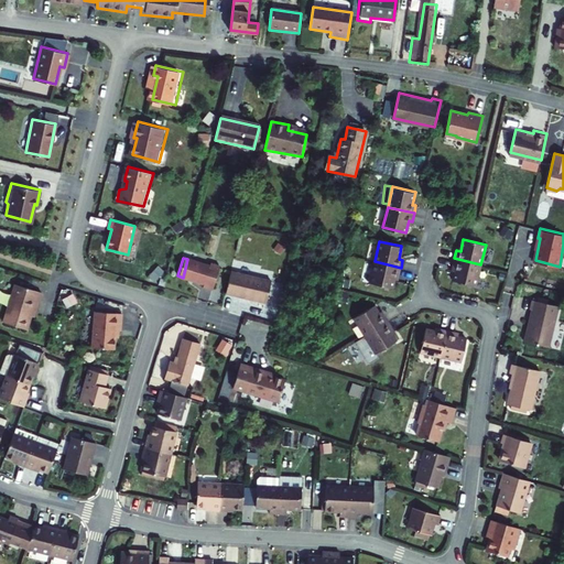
[(476,285),(480,264),(454,258),(453,267),(456,268),(453,280),(476,285)]
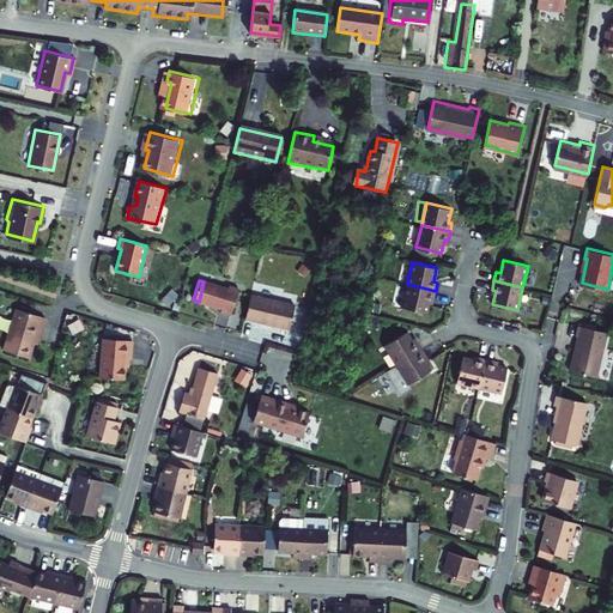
[(228,286),(226,289),(204,281),(199,302),(220,309),(219,310),(230,314),(237,290),(228,286)]
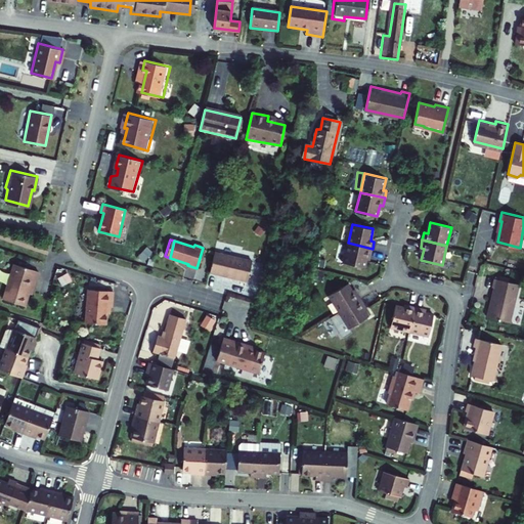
[(370,256),(373,249),(348,243),(344,262),(364,267),(367,255),(370,256)]
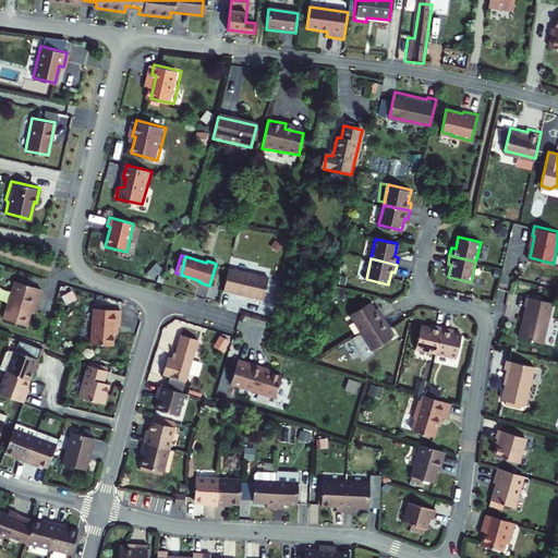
[(264,300),(269,278),(229,268),(225,290),(264,300)]
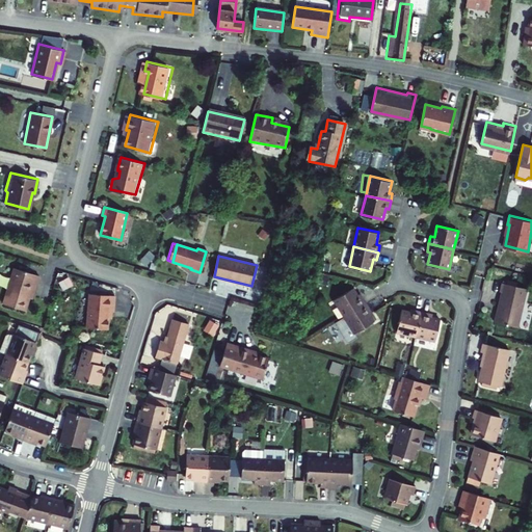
[(38,276),(14,269),(2,304),(25,312),(33,285),(35,285),(38,276)]
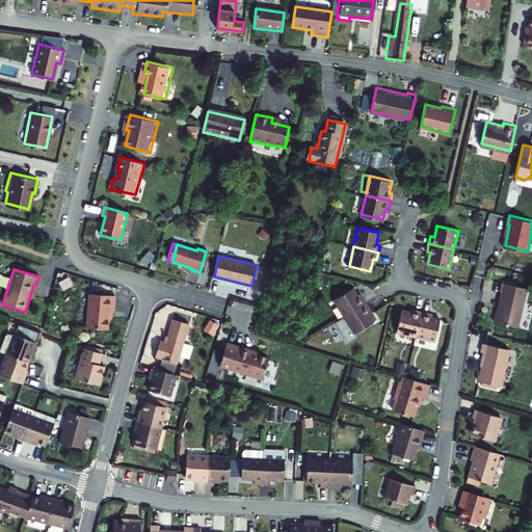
[(0,282),(7,285),(10,275),(2,272),(0,280),(0,282)]
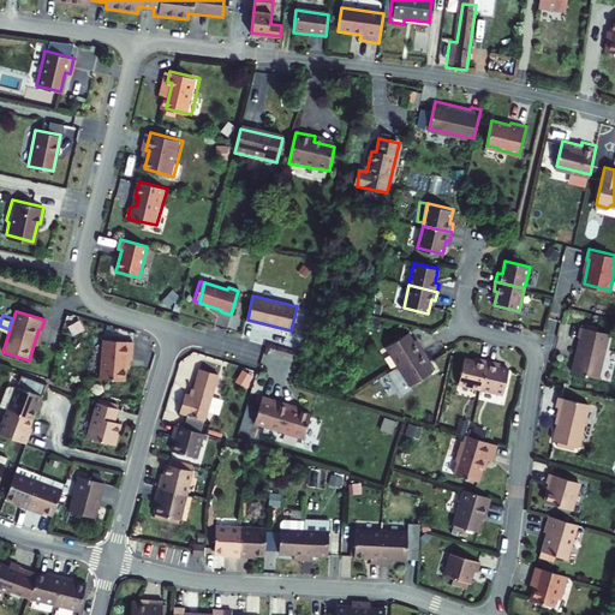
[(581,336),(573,371),(599,377),(610,333),(581,326),(579,336),(581,336)]
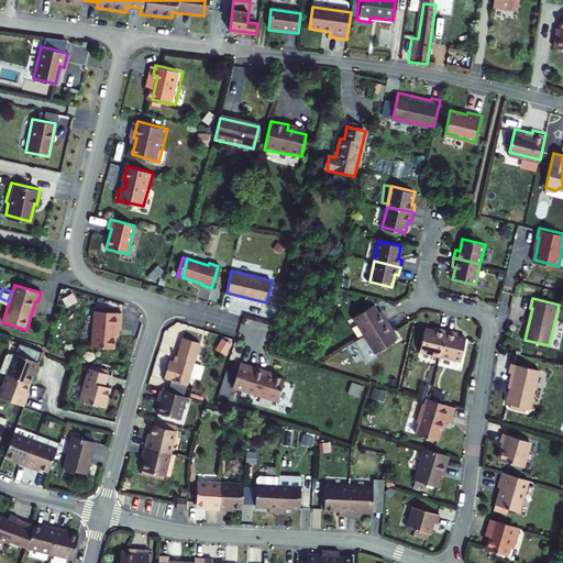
[(353,318),(364,335),(387,321),(383,315),(379,317),(373,306),(353,318)]
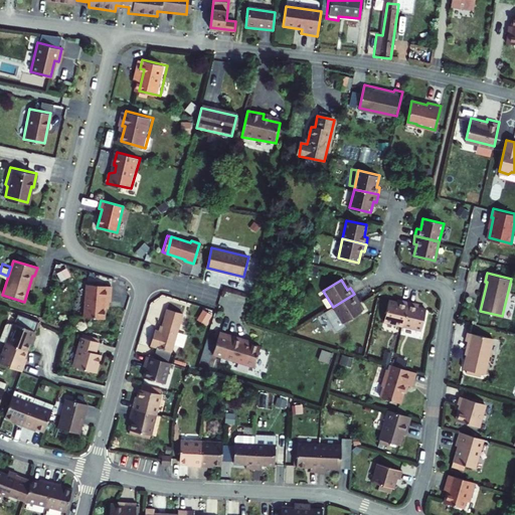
[(107,302),(110,302),(112,288),(88,285),(83,317),(104,320),(107,302)]
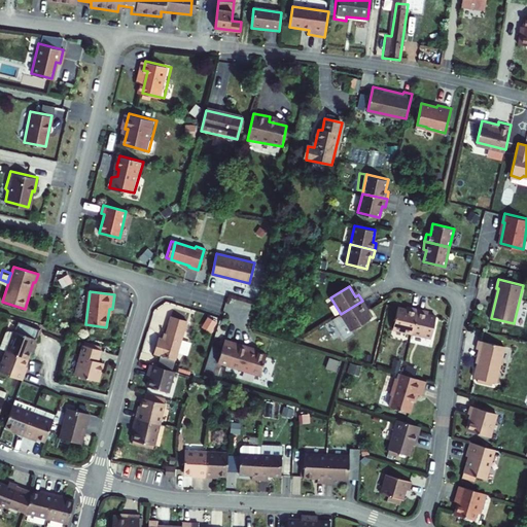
[(366,307),(362,301),(341,314),(351,330),(370,319),(362,309),(366,307)]
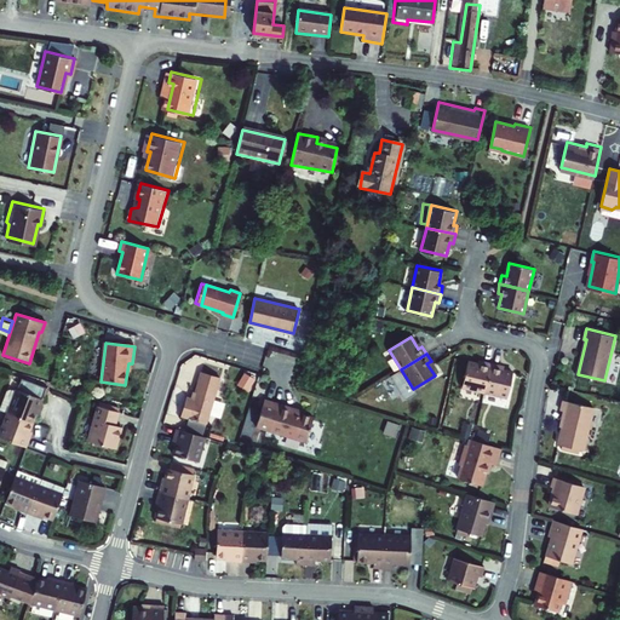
[(461,385),(483,391),(491,362),(482,360),(481,365),(468,361),(461,385)]
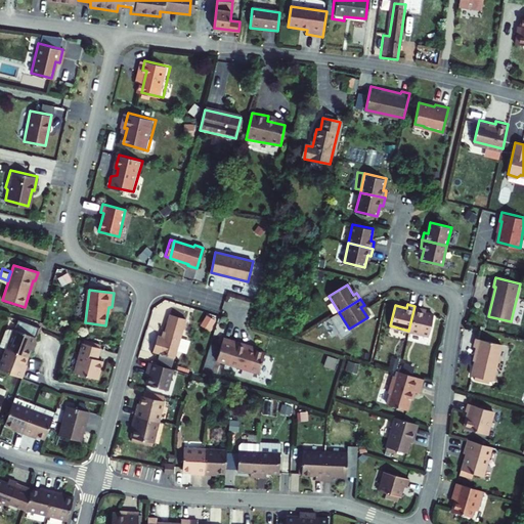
[(422,307),(415,306),(408,331),(428,335),(433,314),(421,311),(422,307)]
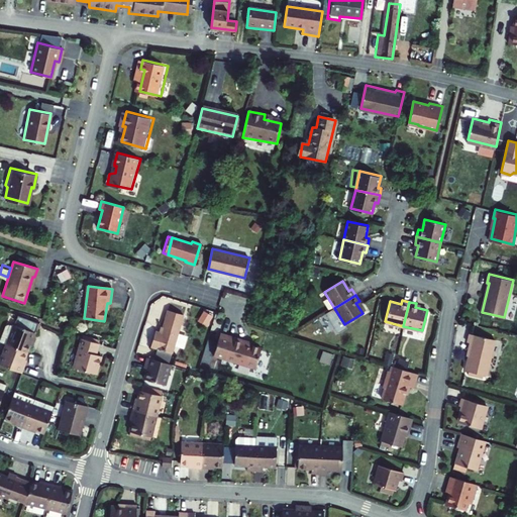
[(160,331),(153,329),(149,344),(156,346),(171,351),(182,313),(167,308),(160,331)]
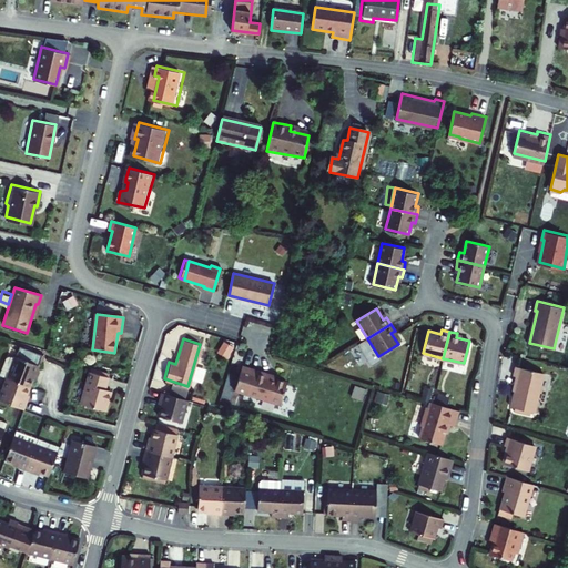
[(229,357),(235,344),(224,340),(217,352),(229,357)]
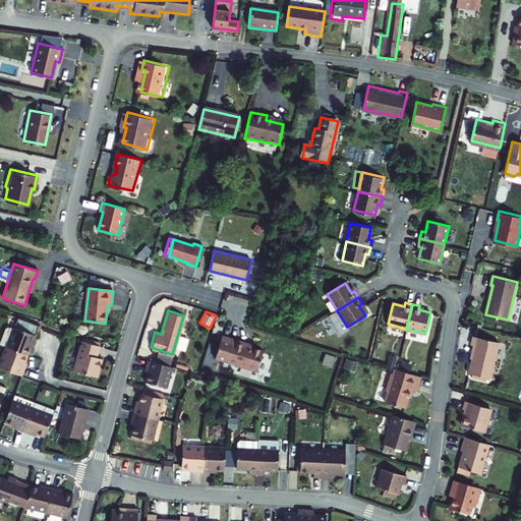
[(32,346),(38,327),(14,317),(3,348),(23,355),(27,345),(32,346)]
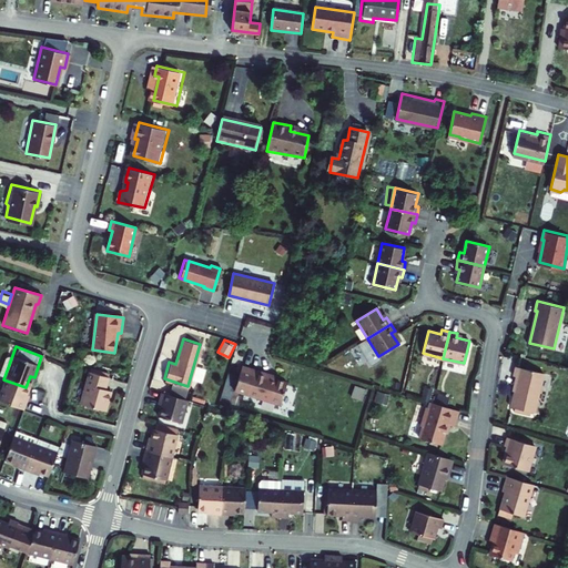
[(269,375),(242,366),(233,391),(279,406),(286,384),(267,377),(269,375)]
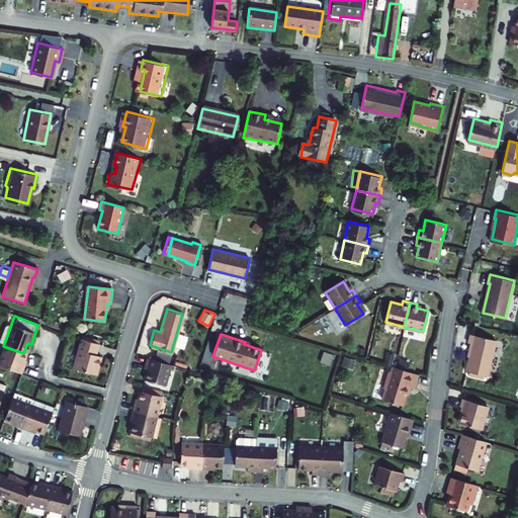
[(489,377),(497,341),(470,335),(468,343),(472,344),(466,371),(489,377)]
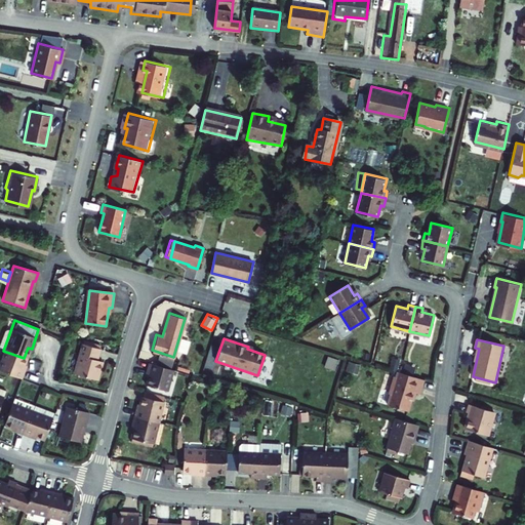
[(93,358),(97,348),(79,342),(71,372),(94,378),(99,360),(93,358)]
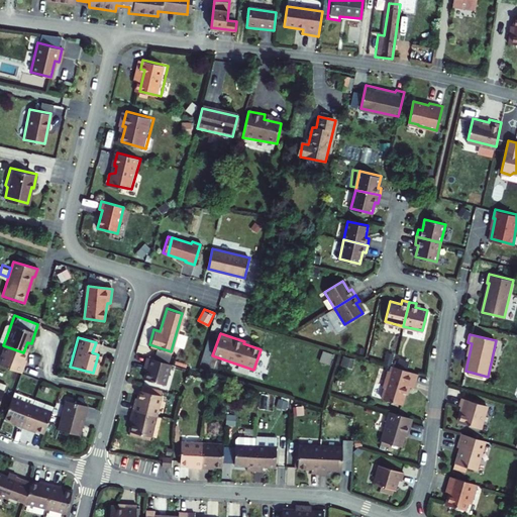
[(23,365),(19,363),(23,352),(3,345),(0,354),(0,366),(20,374),(23,365)]
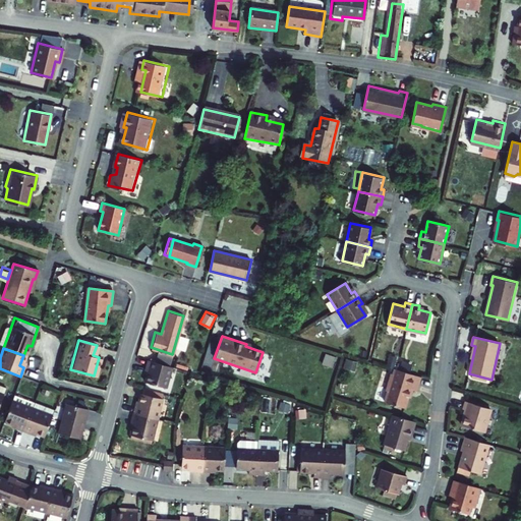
[(157,349),(154,361),(169,365),(172,354),(157,349)]
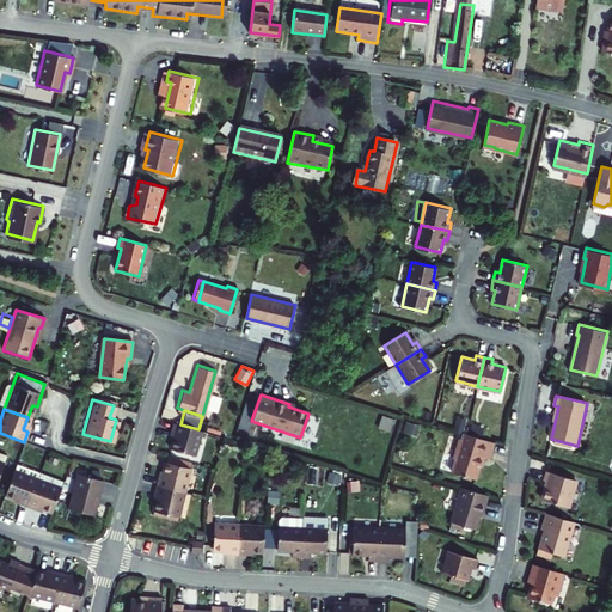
[(181,424),(172,422),(169,433),(173,434),(170,450),(175,451),(191,456),(194,456),(201,429),(199,429),(181,424)]
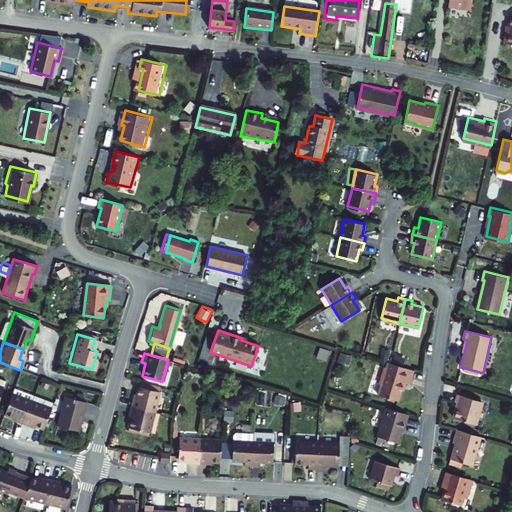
[(409,368),(390,362),(387,362),(385,368),(382,367),(378,383),(381,384),(378,393),(395,398),(400,381),(406,383),(409,368)]
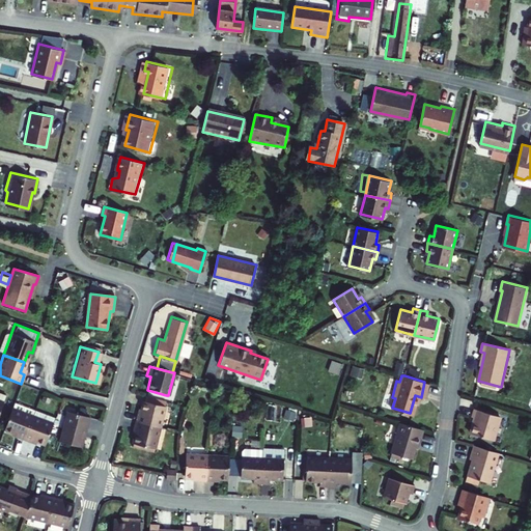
[(166,395),(151,391),(150,393),(152,394),(151,398),(164,401),(166,395)]
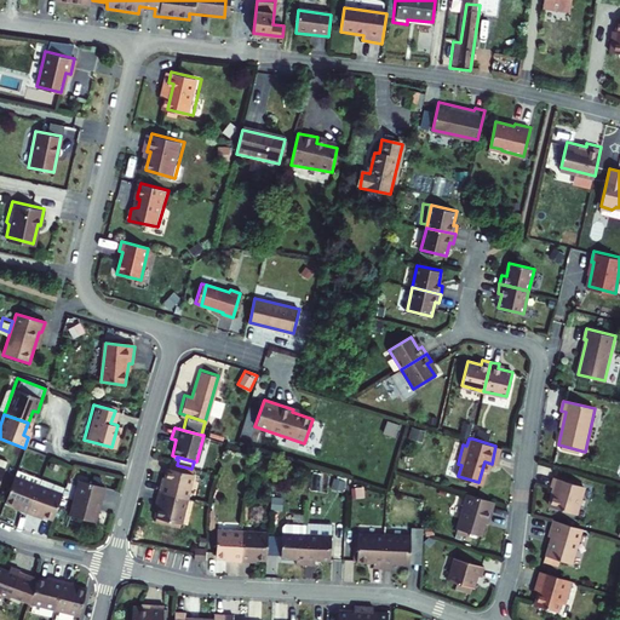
[(177,465),(170,463),(167,470),(193,477),(194,469),(191,469),(177,465)]
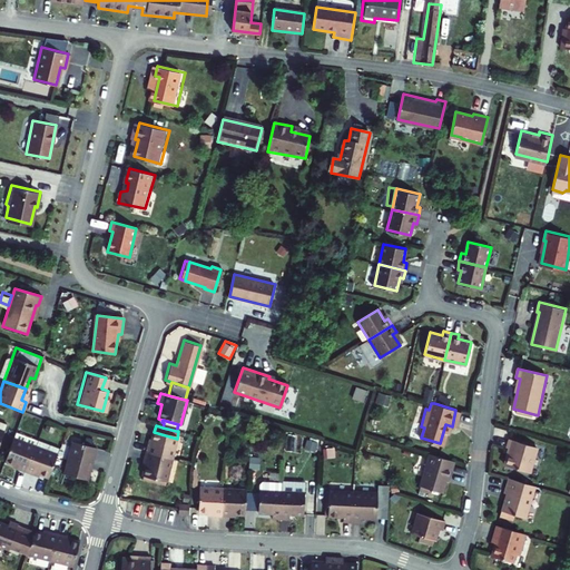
[(145,443),(143,451),(170,459),(177,439),(154,432),(150,444),(145,443)]
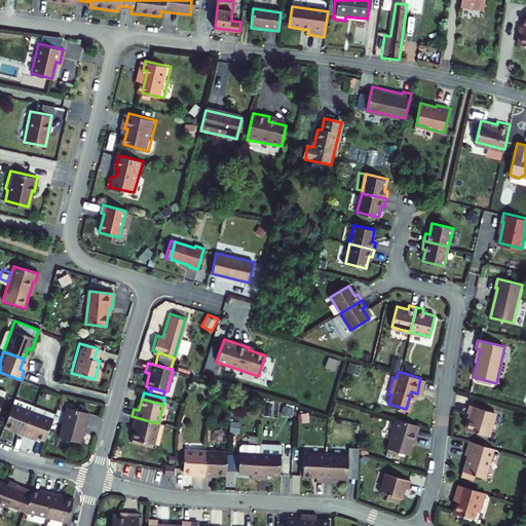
[(24,435),(33,411),(12,403),(4,422),(14,426),(13,430),(24,435)]
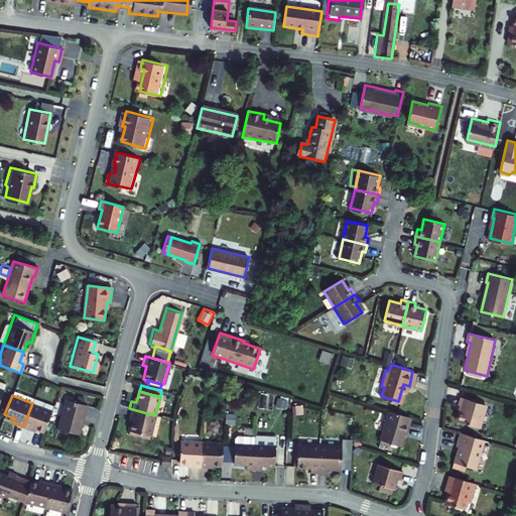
[(456,397),(454,405),(457,406),(453,421),(474,428),(481,405),(456,397)]
